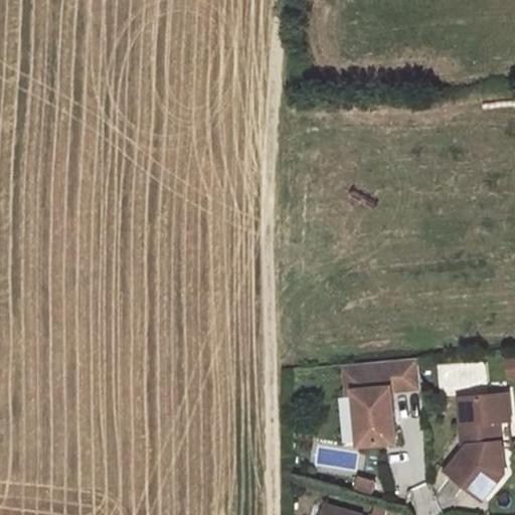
[(422,387),(419,358),(361,363),(363,382),(355,383),(356,393),(360,445),(396,442),(392,389),(422,387)]
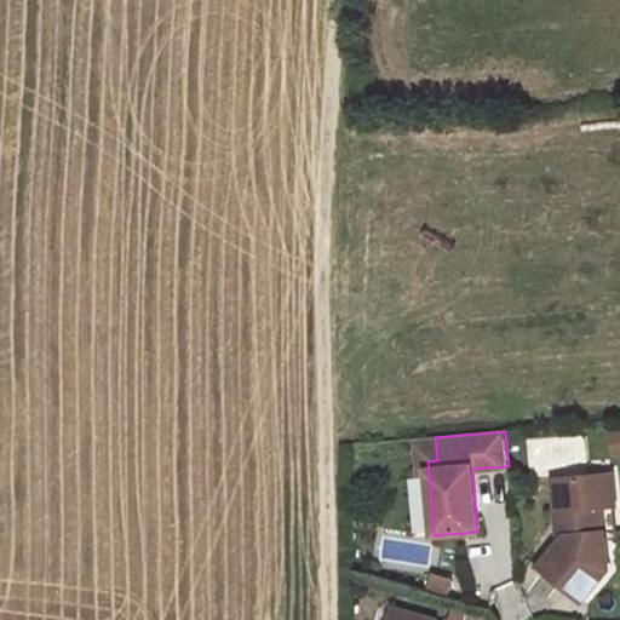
[(420,475),(429,474),(428,461),(425,437),(417,438),(420,475)]
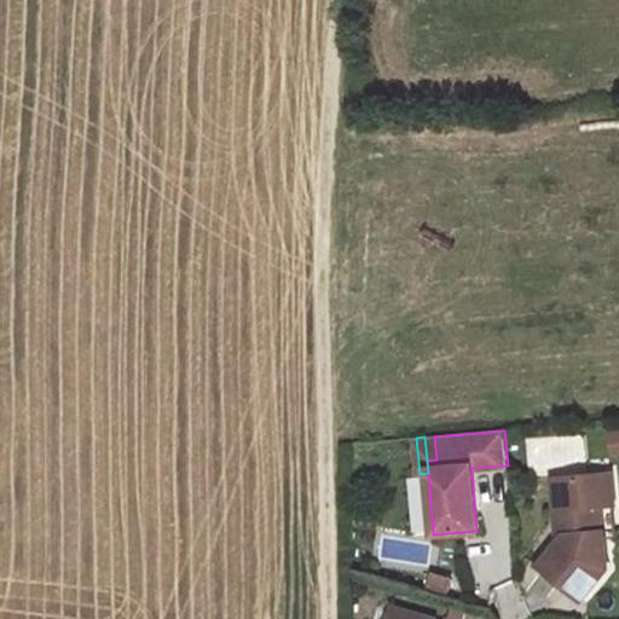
[(437,460),(434,437),(424,437),(427,461),(437,460)]
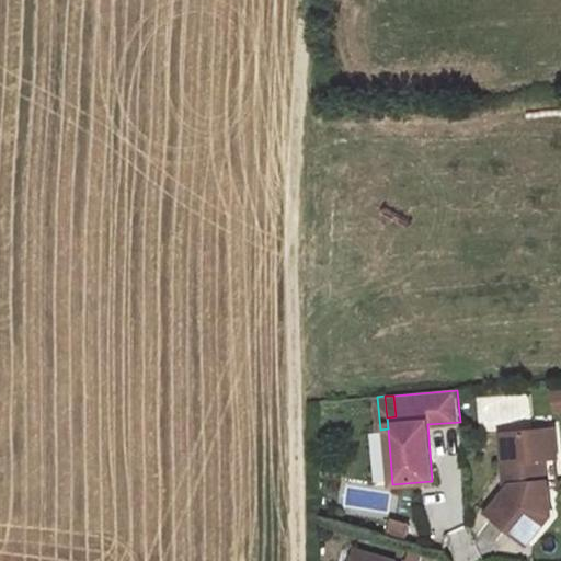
[(550,515),(544,459),(556,457),(552,428),(511,433),(513,460),(511,460),(513,484),(506,491),(489,513),(526,544),(550,515)]
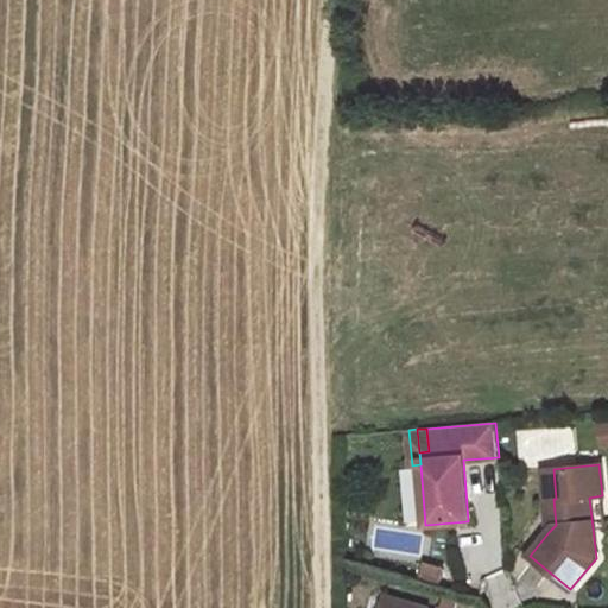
[(556,499),(553,469),(543,470),(549,532),(556,525),(553,499),(556,499)]
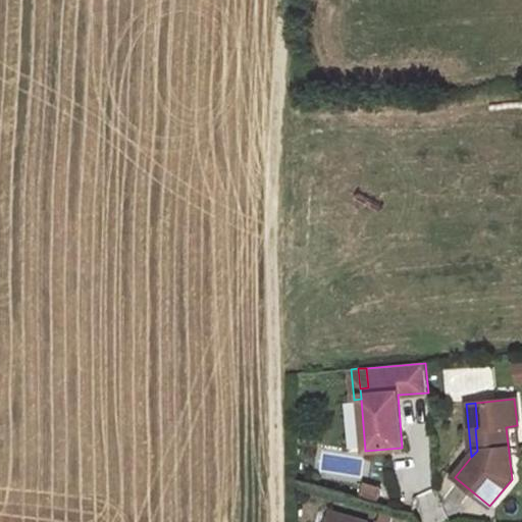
[(376,501),(380,488),(364,483),(360,496),(376,501)]
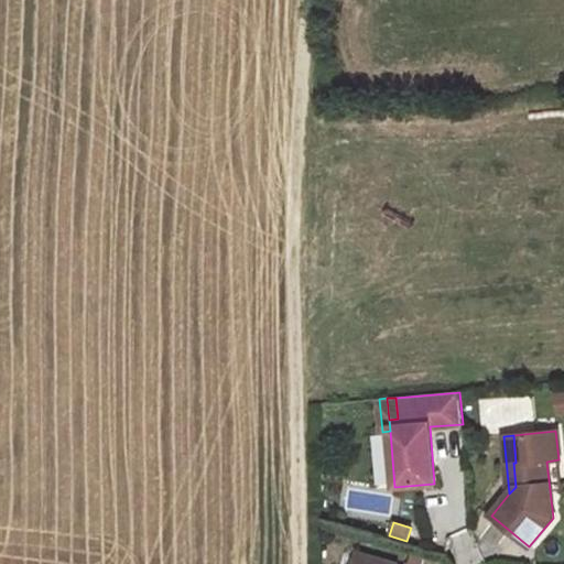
[(394,563),(357,552),(353,563),(394,563)]
